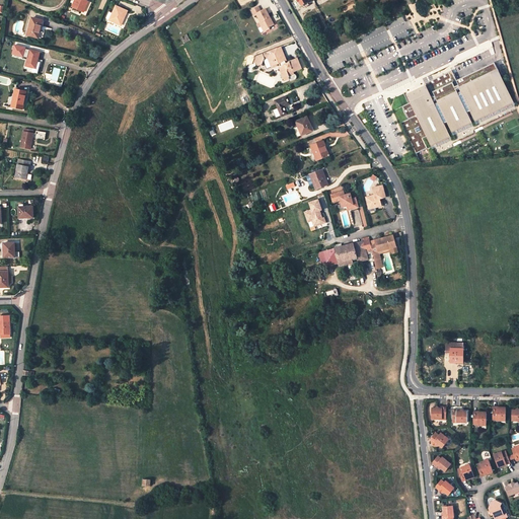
[(85,0),(74,0),(72,7),(81,11),(87,13),(91,2),(85,0)]
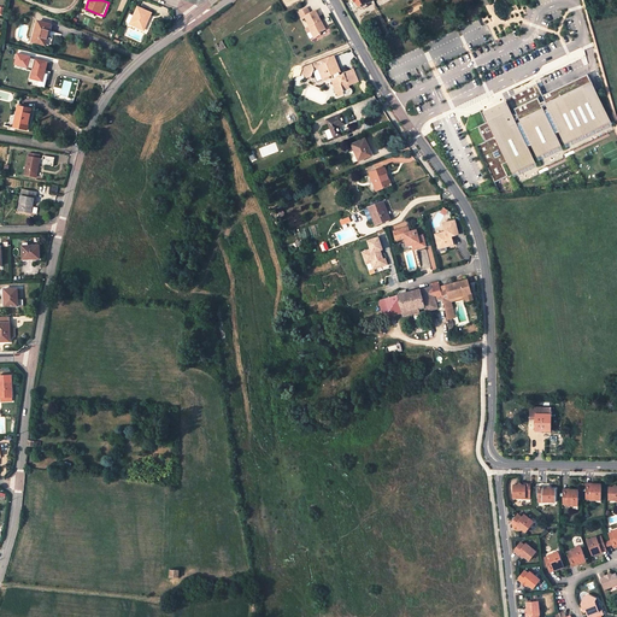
[(144,30),(151,13),(137,7),(130,24),(144,30)]
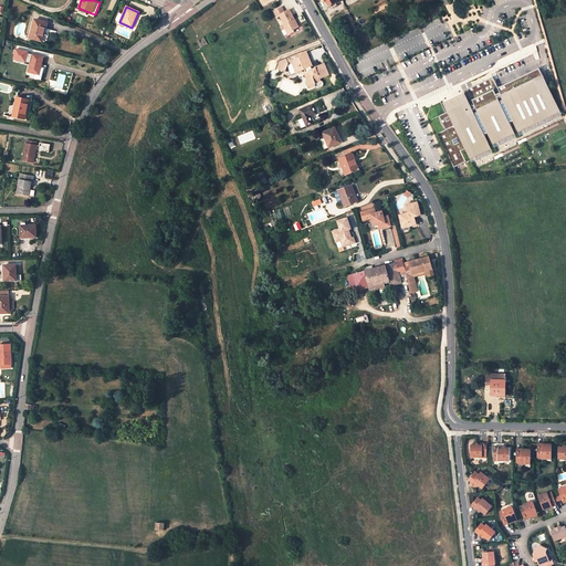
[(284,12),(281,7),(274,11),(278,17),(280,16),(284,23),(283,24),(285,29),(286,28),(290,33),(294,31),(294,29),(299,27),(289,9),(284,12)]
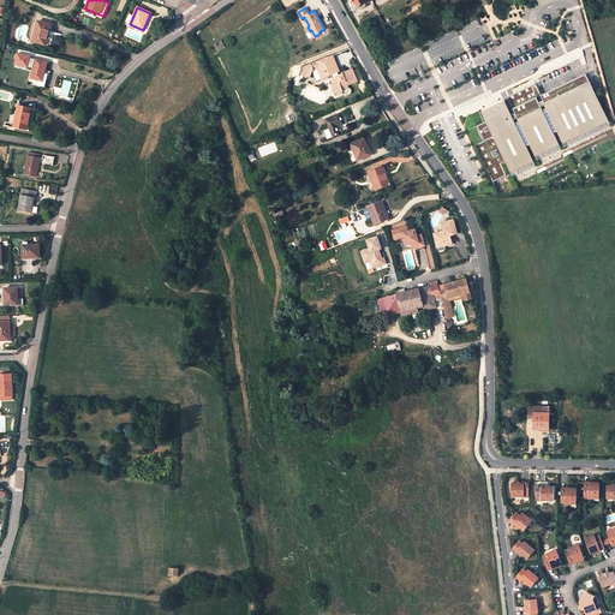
[(46,45),(51,25),(37,22),(33,42),(46,45)]
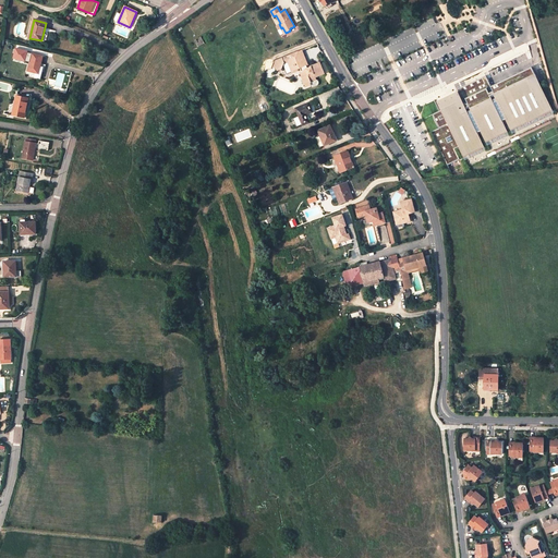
[(187,46),(182,33),(178,34),(183,47),(187,46)]
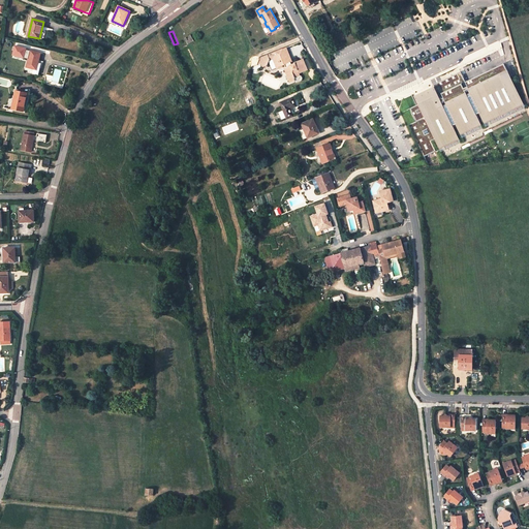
[(188,44),(194,41),(190,35),(185,38),(188,44)]
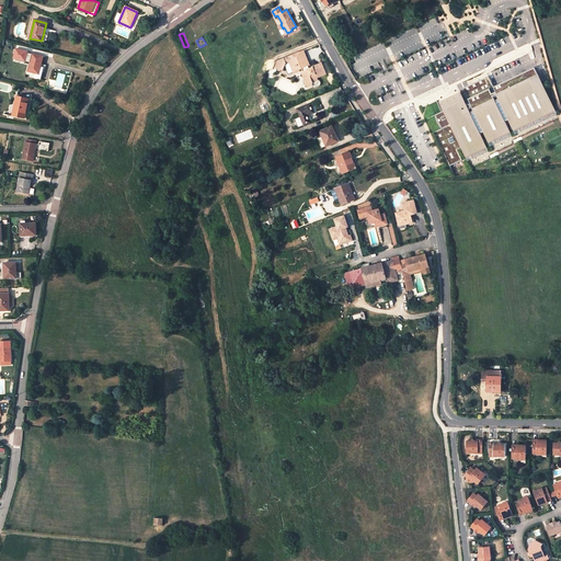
[(301,68),(308,66),(309,65),(304,50),(288,57),(289,60),(292,67),(297,65),(298,68),(299,67),(300,69),(301,68)]
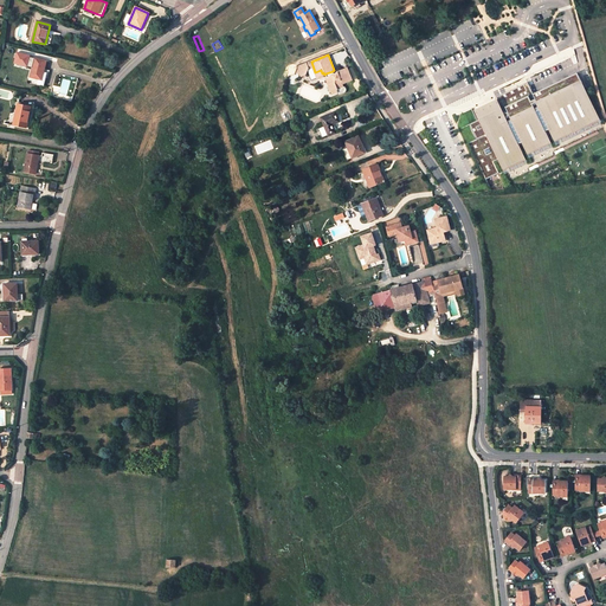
[(44,69),(46,60),(36,58),(28,82),(44,85),(49,69),(44,69)]
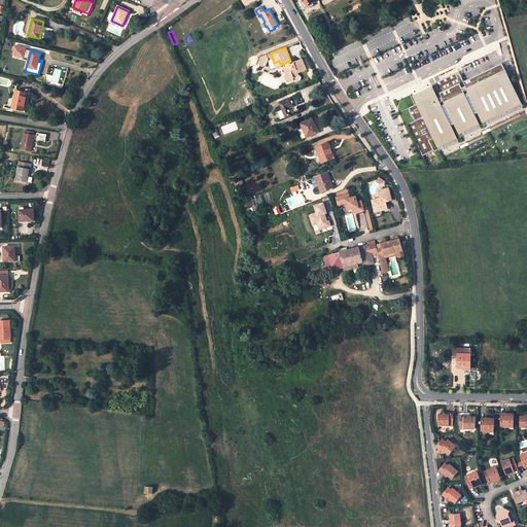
[(285,68),(287,73),(286,74),(290,82),(294,80),(293,78),(299,76),(297,73),(307,69),(303,60),(293,64),(294,65),(291,66),(285,68)]
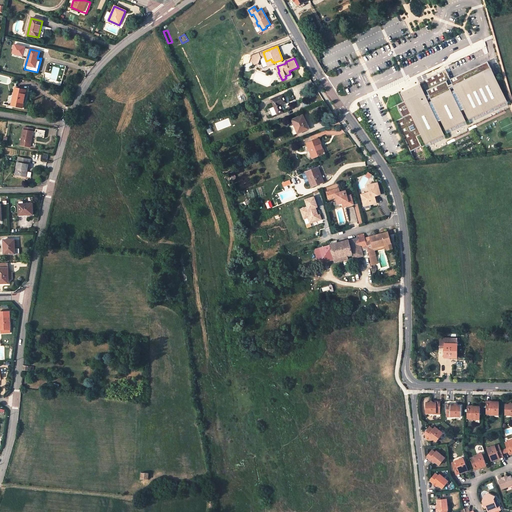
[(488,62),(450,79),(446,69),(401,91),(406,101),(397,105),(403,118),(396,121),(411,152),(422,146),(418,137),(421,135),(426,144),(444,135),(438,122),(442,120),(446,130),(466,121),(462,111),(465,109),(470,119),(507,101),(488,62)]
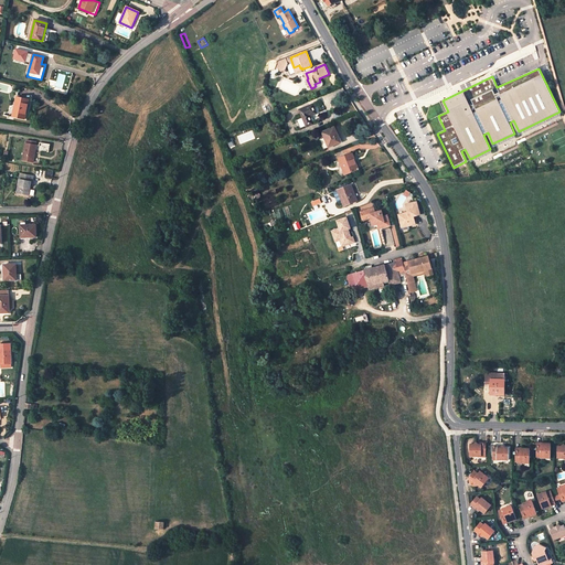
[(14,93),(12,103),(16,103),(12,116),(24,119),(29,99),(18,97),(19,92),(14,93)]
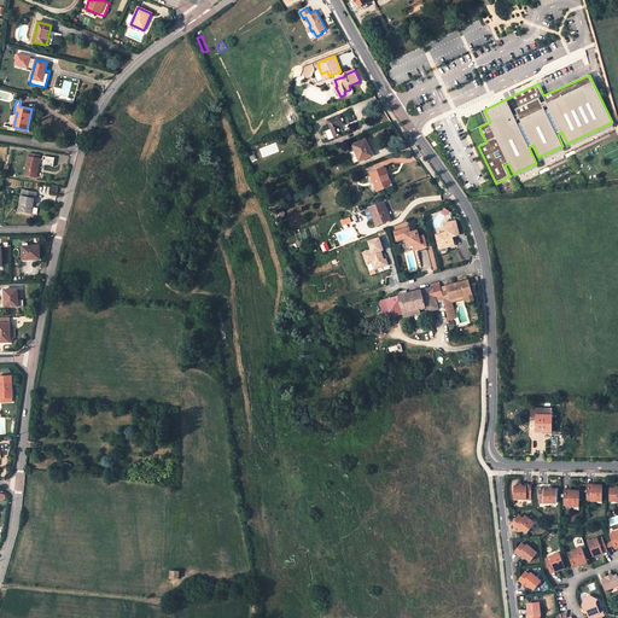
[(281,130),(299,122),(292,108),(275,115),(281,130)]
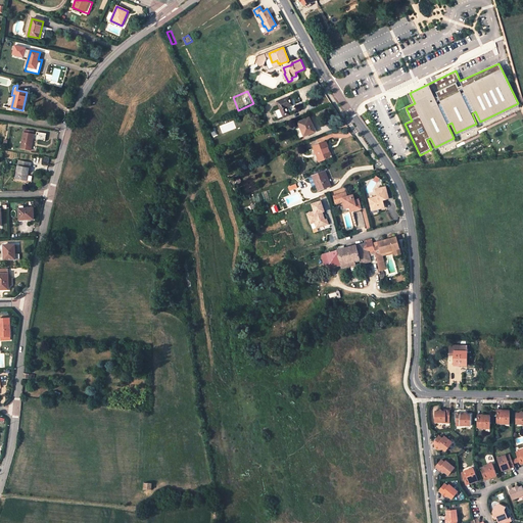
[(287,108),(293,105),(289,97),(277,101),(284,117),(290,115),(287,108)]
